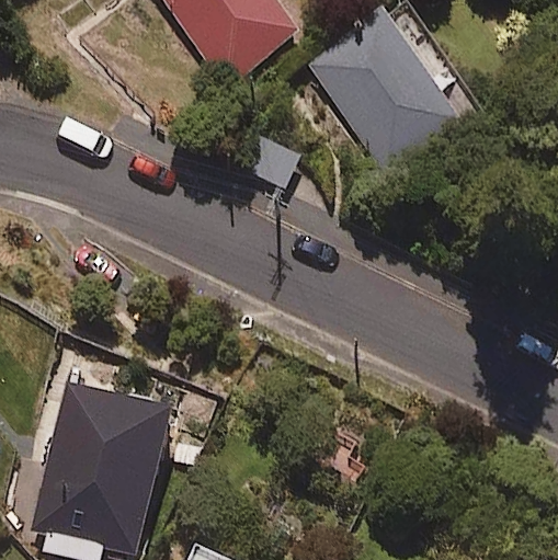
[(302,30),(280,0),(167,0),(228,83),(302,30)]
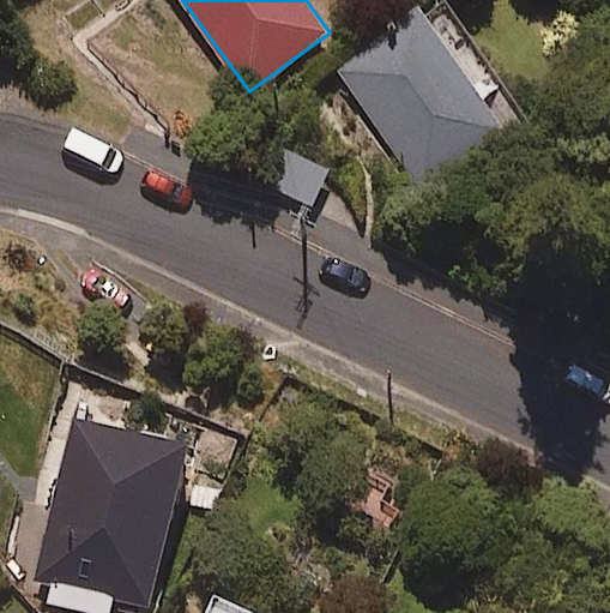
[(505,136),(418,17),(338,74),(424,193),(505,136)]
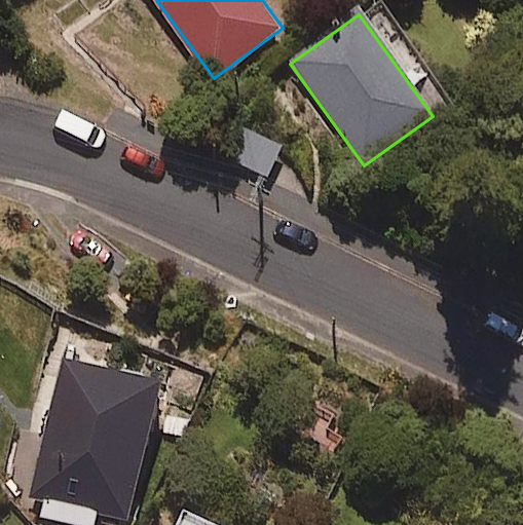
[(283,144),(239,127),(227,159),(269,177),(283,144)]
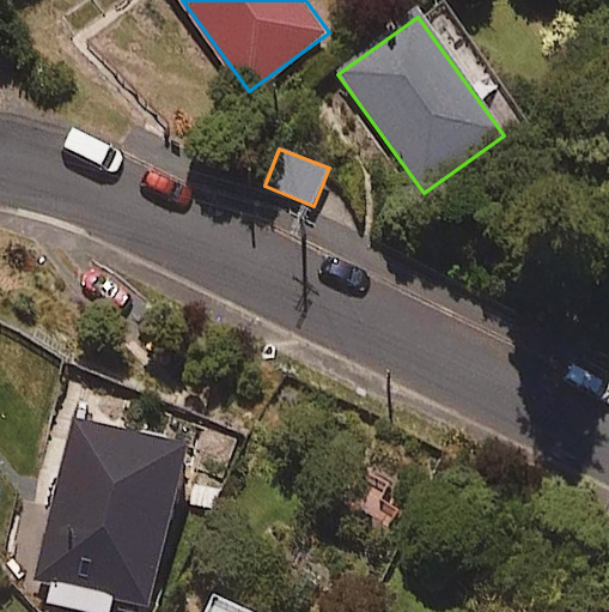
[(34,579),(148,605),(187,443),(72,416),(34,579)]
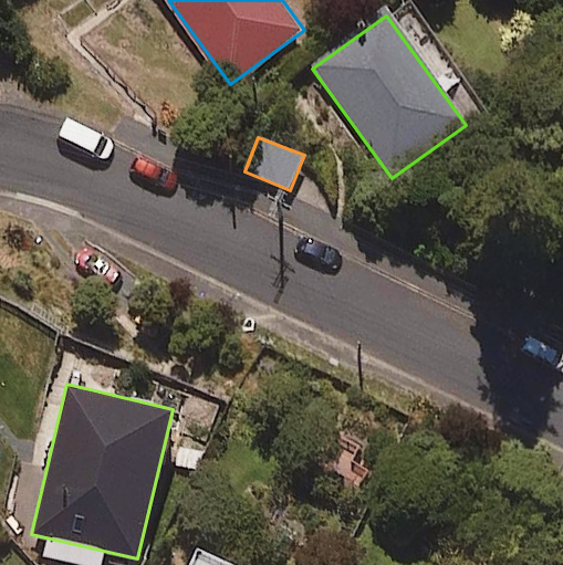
[(237,564),(195,546),(186,564),(237,564)]
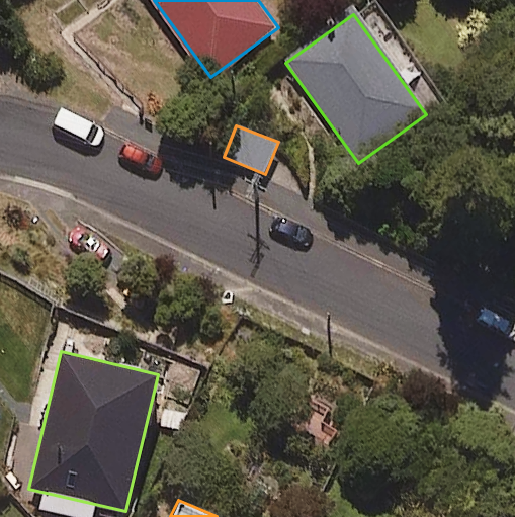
All buildings are outlined.
